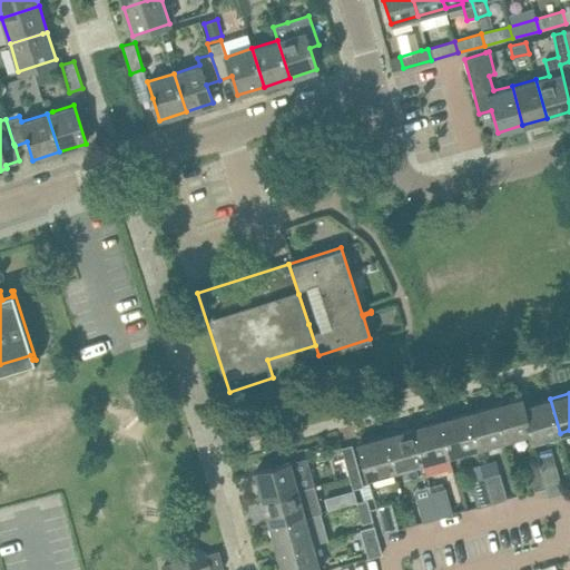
[(523,406),(521,397),(494,405),(503,440),(530,433),(530,432),(524,412),(523,406)]
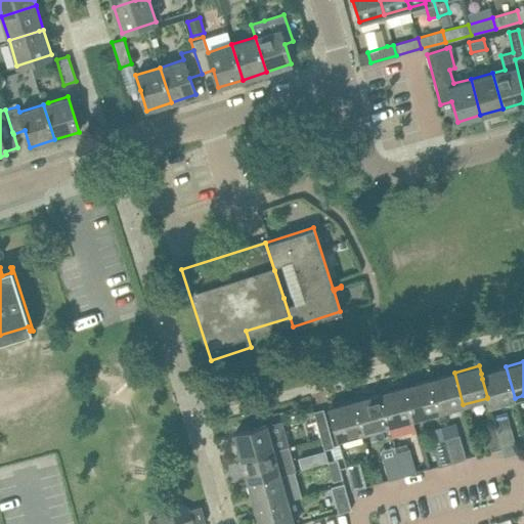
[(481,374),(482,379),(487,397),(487,398),(489,405),(515,398),(506,366),(481,374)]
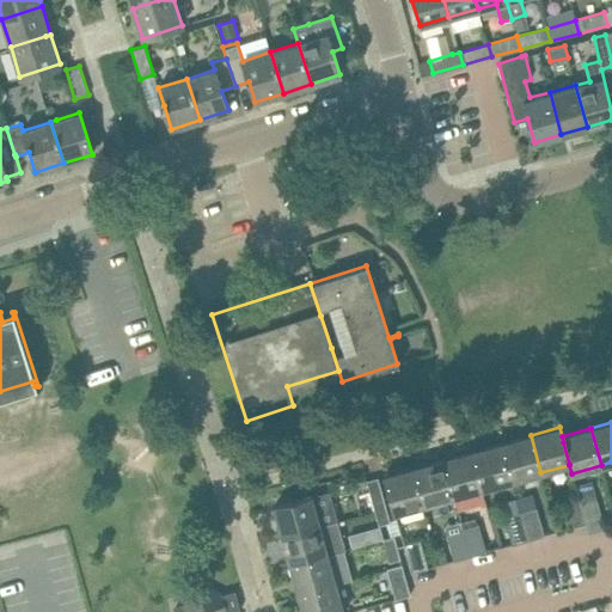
[(540,472),(531,435),(501,442),(512,479),(540,472)]
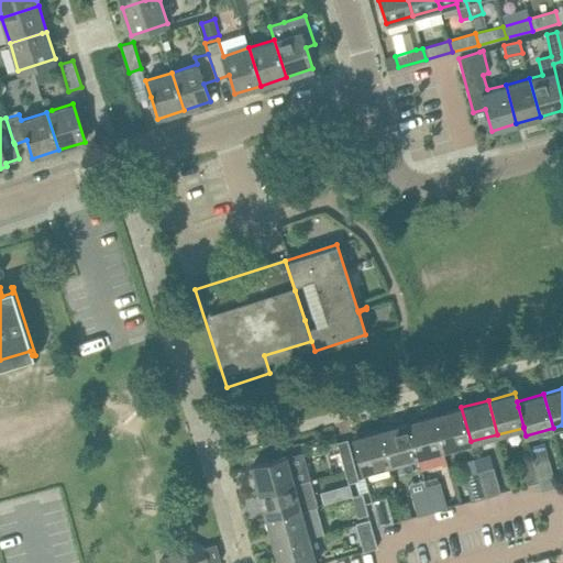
[(471,441),(461,407),(434,415),(443,449),(471,441)]
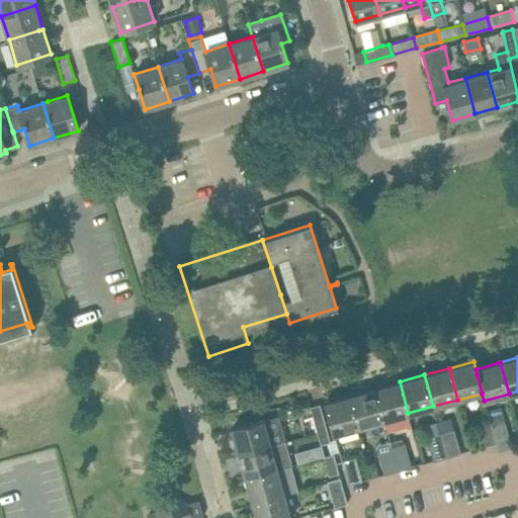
[(408,413),(400,381),(374,389),(383,419),(408,413)]
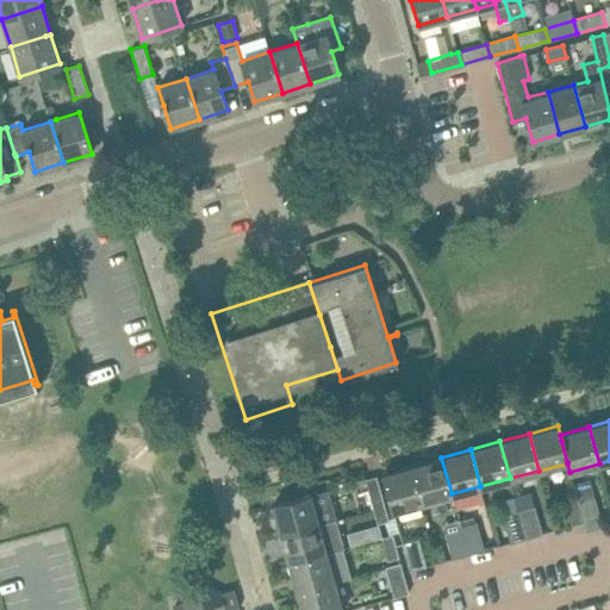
[(452,493),(441,458),(412,466),(422,502),(452,493)]
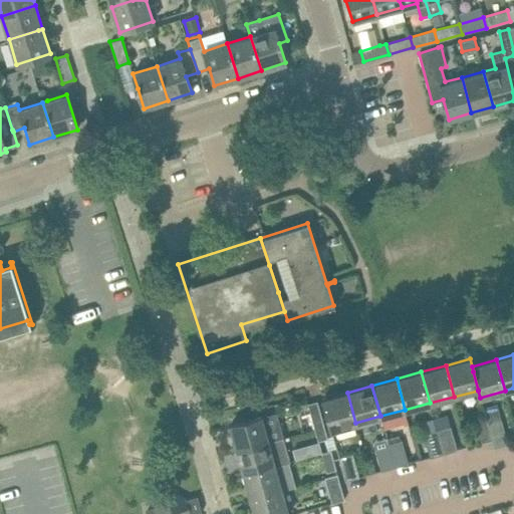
[(355,423),(347,393),(322,400),(328,419),(330,429),(355,423)]
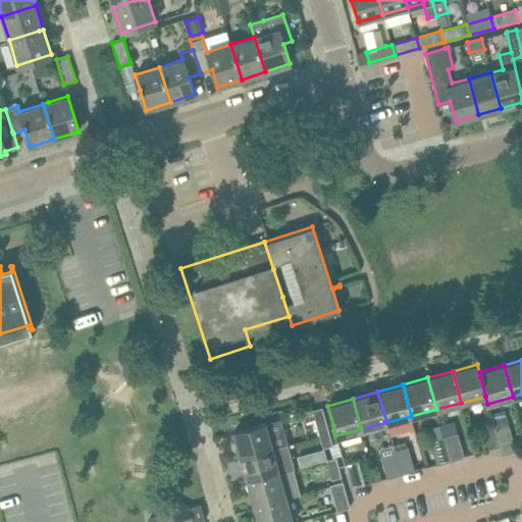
[(327,426),(324,412),(323,407),(312,410),(317,428),(327,426)]
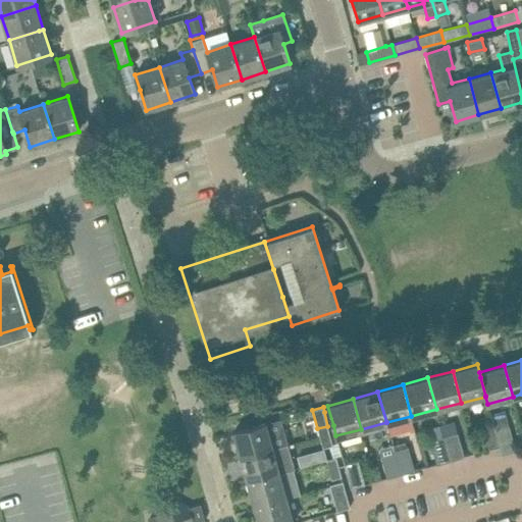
[(241,457),(272,448),(265,423),(233,431),(241,457)]
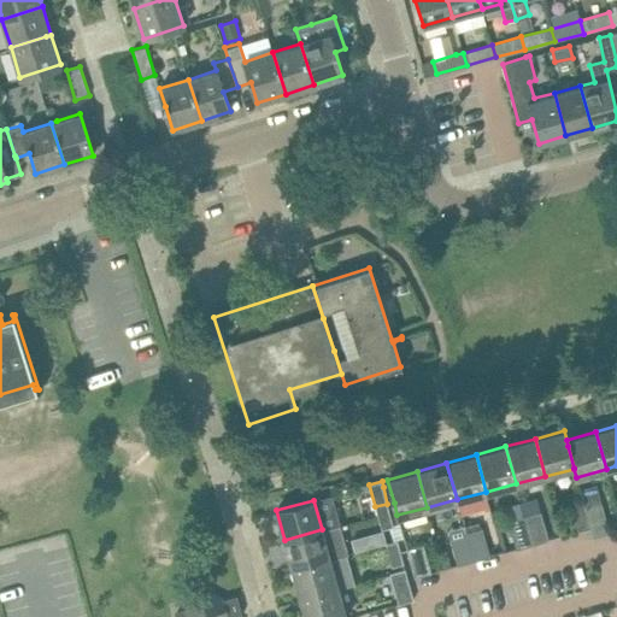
[(585,510),(582,500),(566,505),(574,533),(591,528),(585,510)]
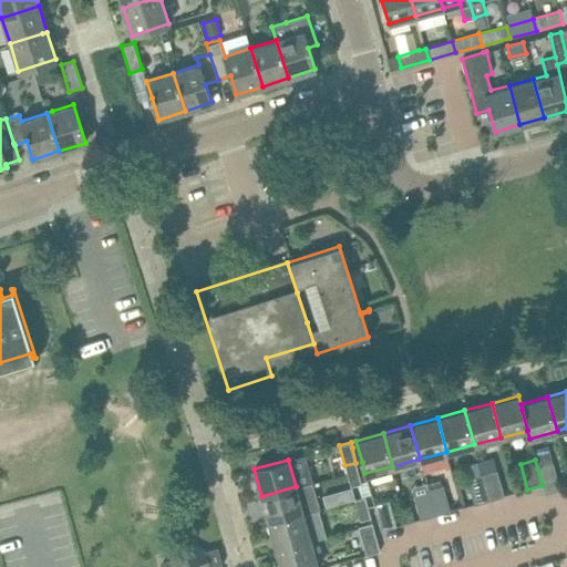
[(356,463),(344,465),(350,487),(361,484),(356,463)]
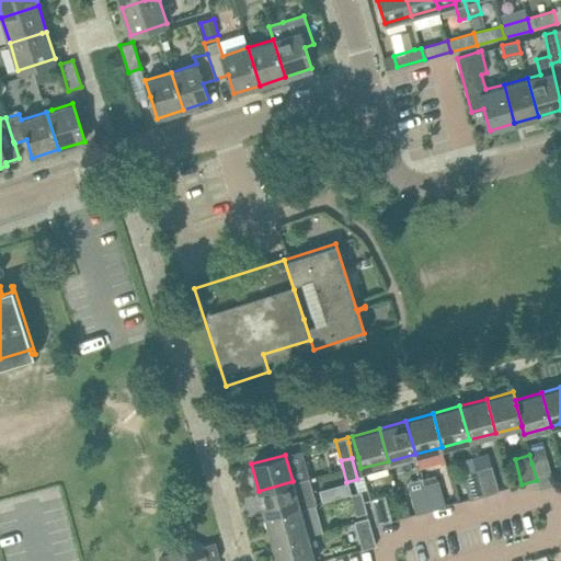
[(539,489),(553,484),(547,459),(531,464),(537,480),(539,489)]
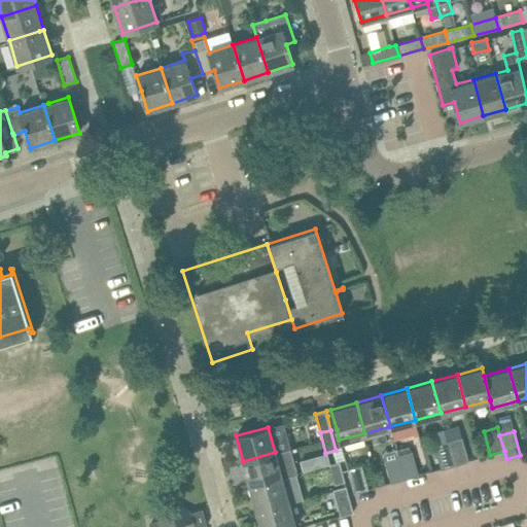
[(454,464),(468,461),(461,437),(448,441),(454,464)]
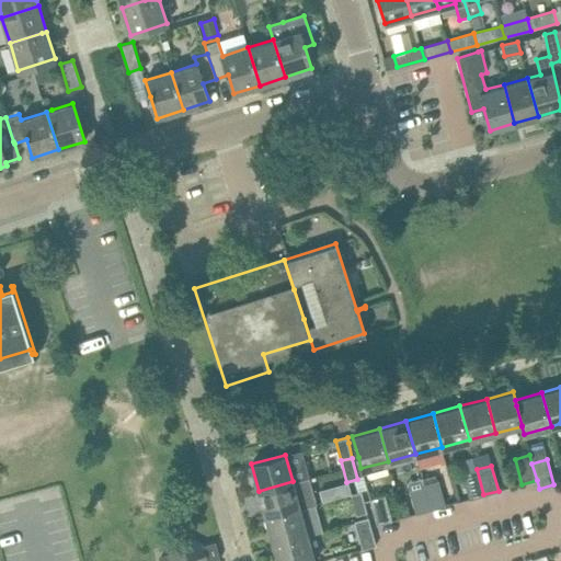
[(483,494),(477,469),(462,473),(469,499),(483,494)]
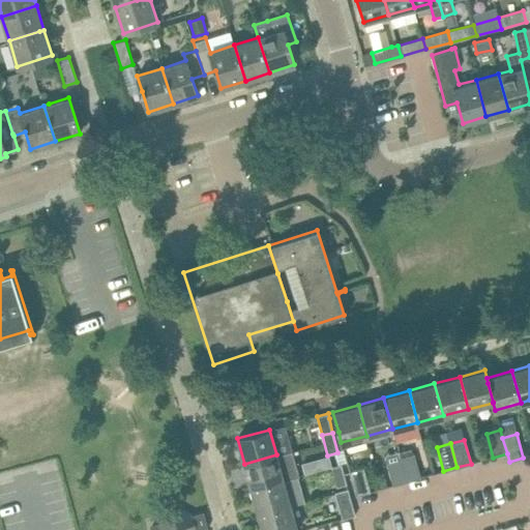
[(407,481),(420,477),(414,453),(400,458),(407,481)]
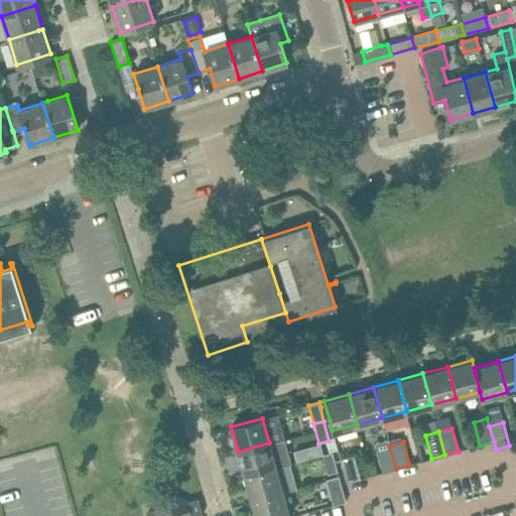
[(276,468),(269,442),(238,452),(244,476),(276,468)]
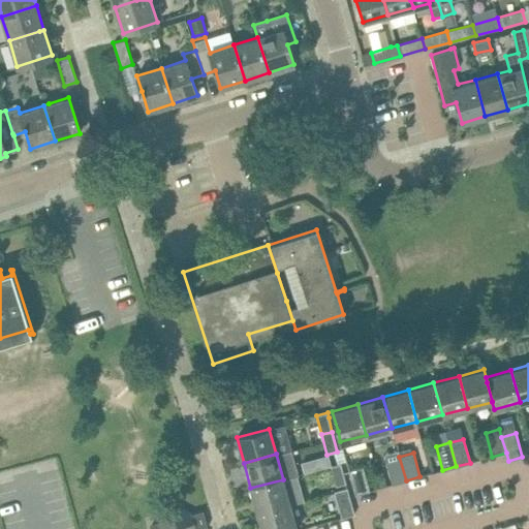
[(406,480),(399,457),(385,461),(392,485),(406,480)]
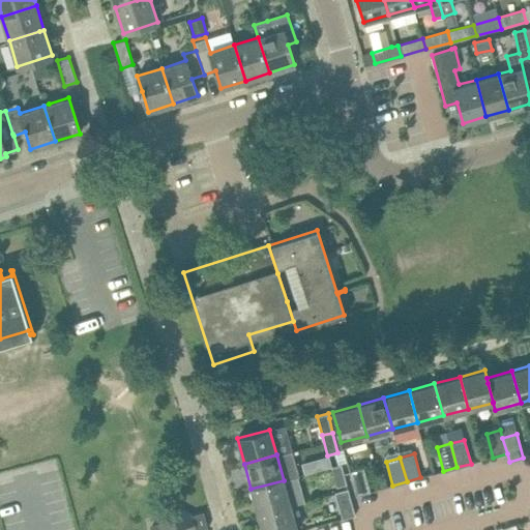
[(336,488),(346,486),(341,465),(331,467),(336,488)]
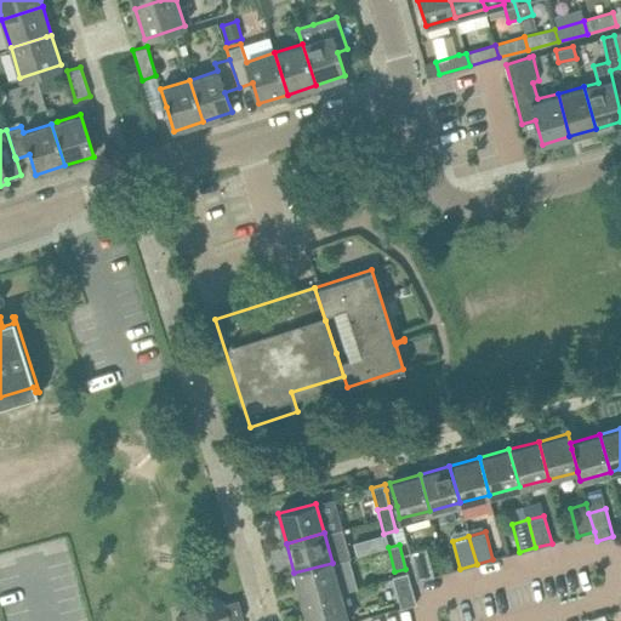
[(417,581),(433,576),(426,548),(409,552),(417,581)]
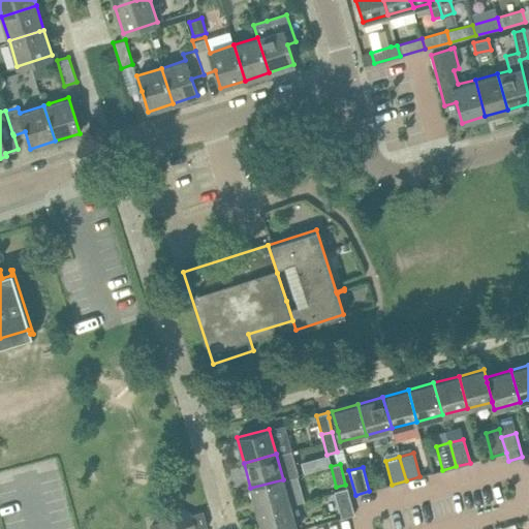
[(290,504),(283,479),(250,488),(257,514),(290,504)]
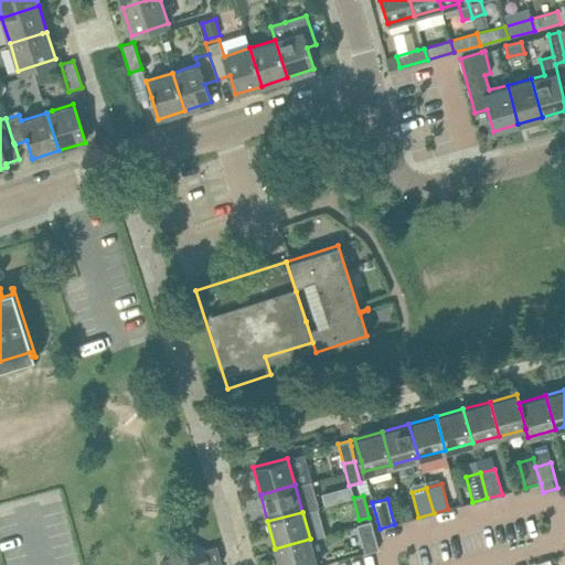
[(364,553),(379,548),(372,528),(359,532),(364,553)]
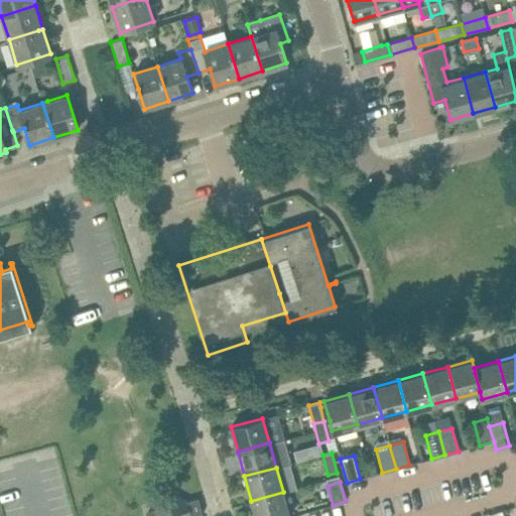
[(251,501),(255,515),(289,515),(283,492),(251,501)]
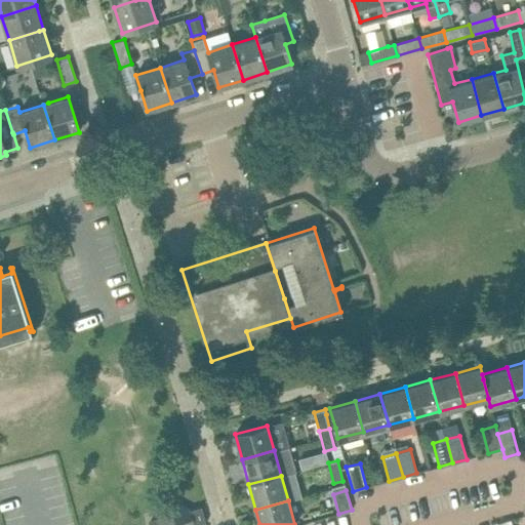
[(179,503),(164,509),(158,519),(150,521),(151,524),(204,524),(206,522),(201,507),(190,510),(179,503)]
